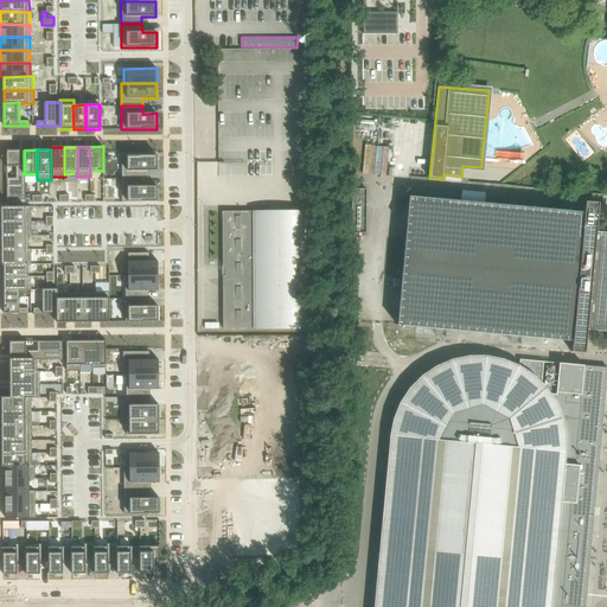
[(24,151),(6,151),(7,166),(16,166),(16,178),(7,178),(7,203),(21,203),(21,200),(24,200),(24,203),(25,203),(25,174),(24,174),(24,151)]
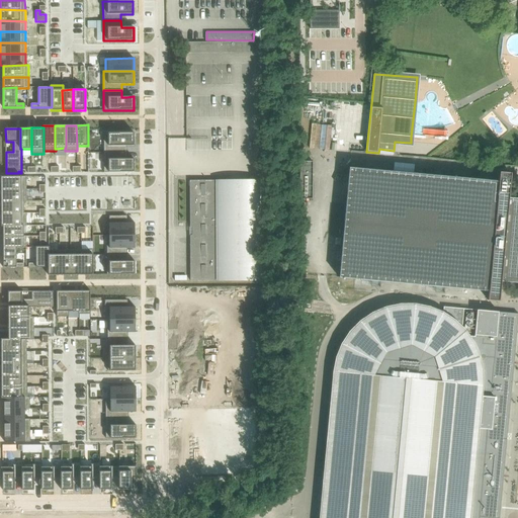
[(134,133),(103,133),(103,153),(121,152),(121,146),(126,146),(134,146),(134,133)]
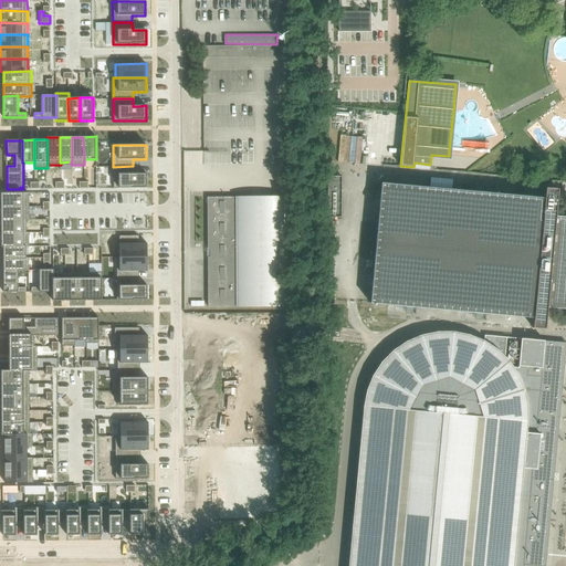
[(133,166),(113,167),(114,188),(147,188),(147,174),(138,174),(133,174),(133,166)]
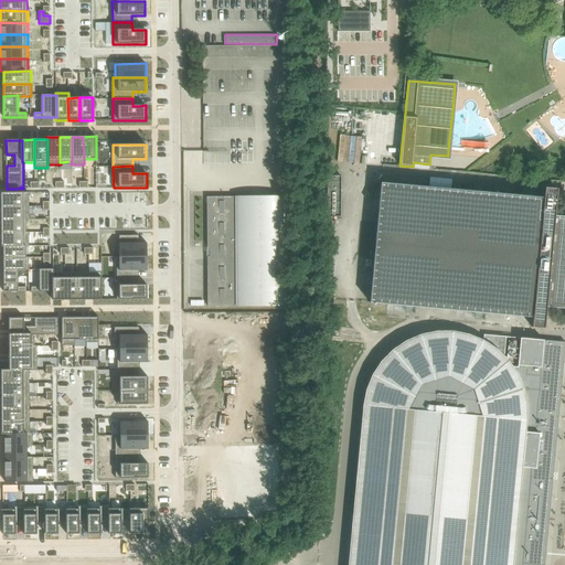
[(564,216),(555,216),(556,200),(557,189),(545,188),(544,198),(381,183),(370,302),(533,318),(532,328),(545,329),(546,312),(548,313),(551,313),(563,315),(563,308),(564,308),(564,216)]
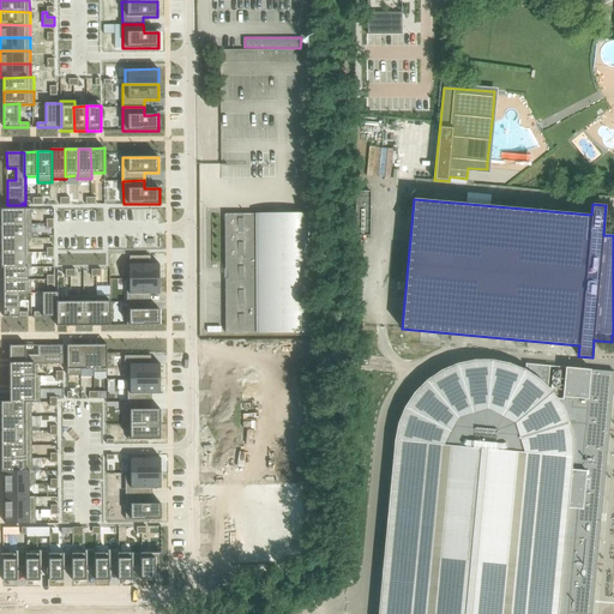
[(31,209),(1,209),(1,224),(31,224),(31,209)]
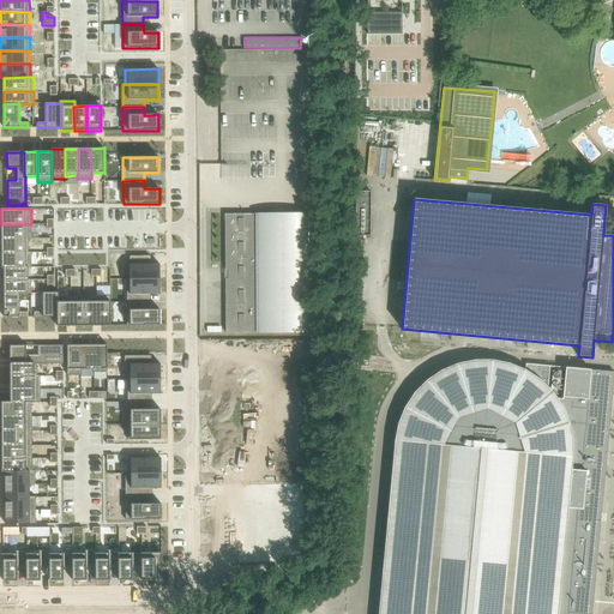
[(112,226),(161,224),(160,210),(112,210),(112,226)]
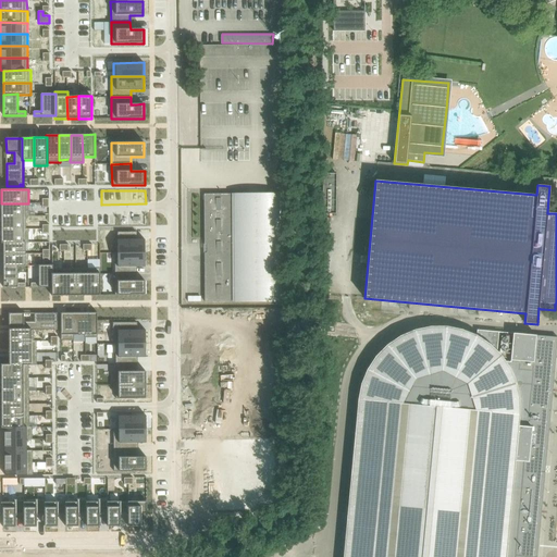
[(280,301),(279,194),(203,194),(205,244),(207,244),(207,252),(205,254),(205,302),(280,301)]
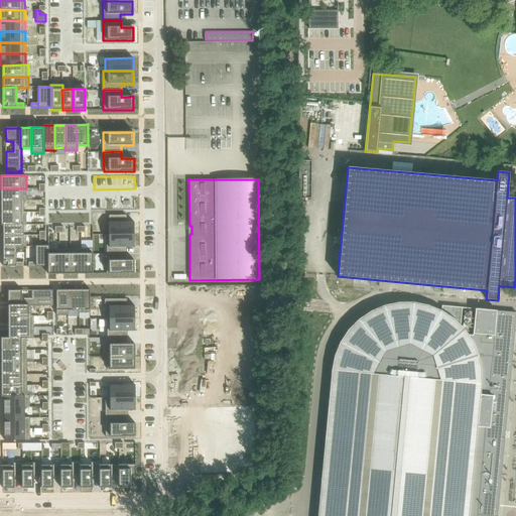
[(26,188),(1,188),(1,201),(24,201),(26,201),(26,188)]
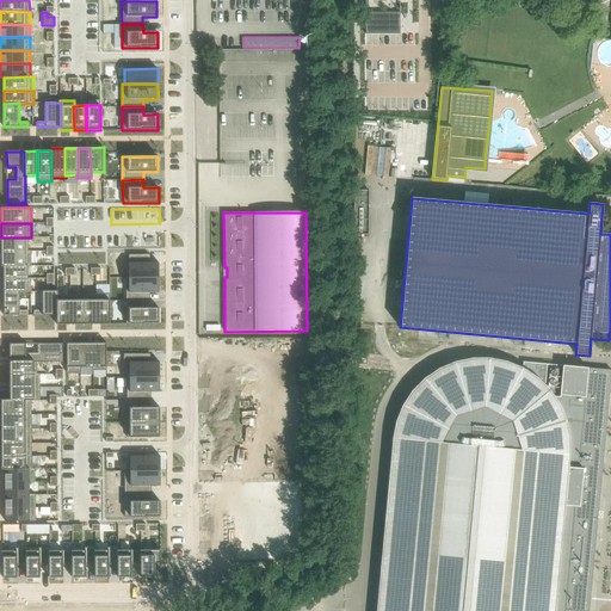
[(29,238),(1,238),(1,252),(29,252),(29,251),(29,238)]
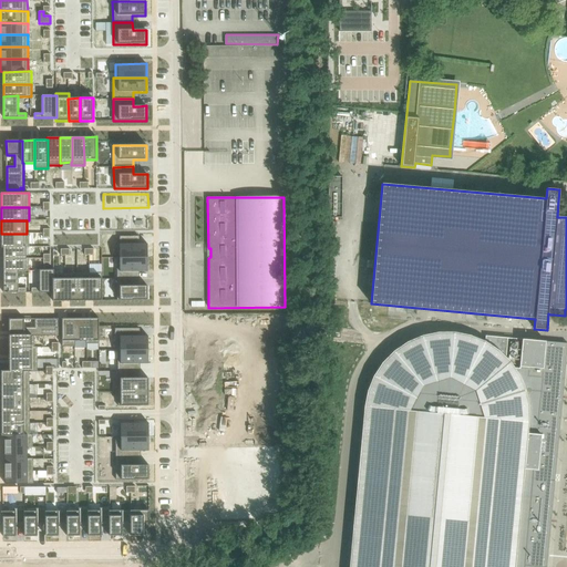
[(27,234),(1,234),(1,248),(3,248),(3,247),(26,247),(29,247),(29,233),(27,233),(27,234)]
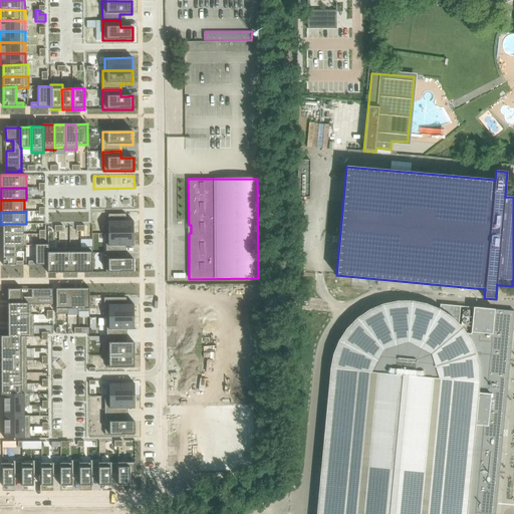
[(125,214),(108,214),(108,233),(108,234),(134,233),(134,221),(125,221),(121,221),(121,215),(125,215),(125,214)]
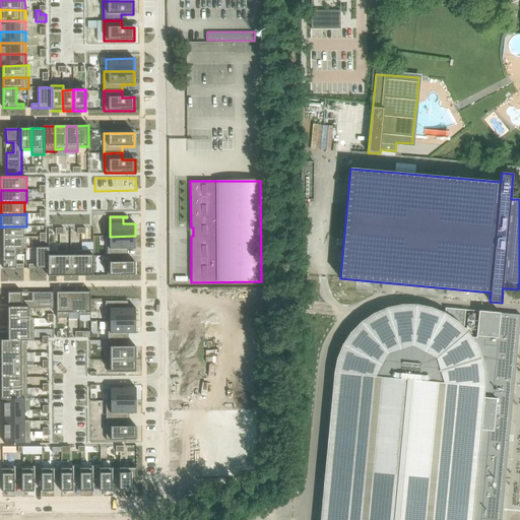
[(23,226),(3,226),(3,228),(3,238),(23,237),(23,226)]
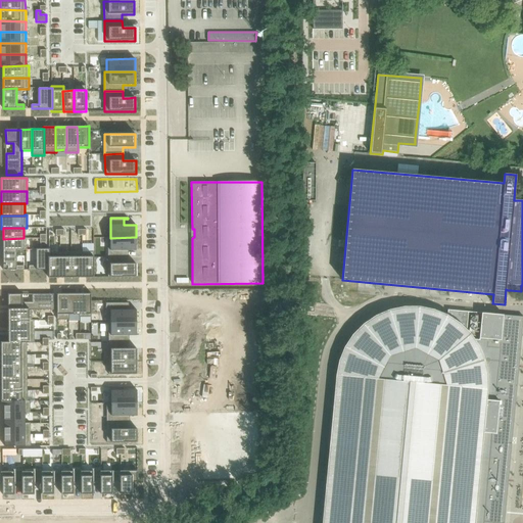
[(110,237),(107,237),(108,251),(108,257),(124,257),(124,250),(129,250),(136,250),(136,237),(110,238),(110,237)]
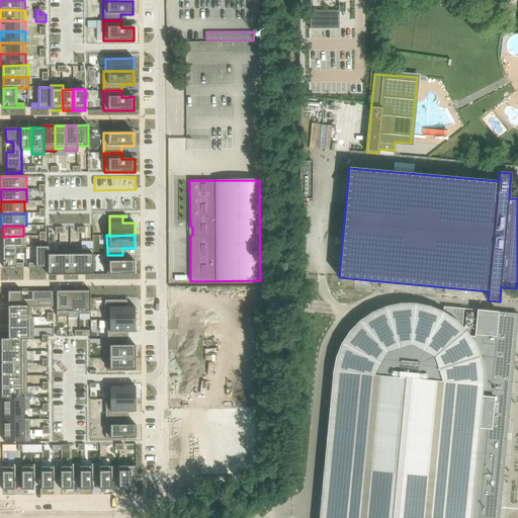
[(23,236),(3,237),(3,247),(16,247),(16,248),(26,248),(26,236),(23,236)]
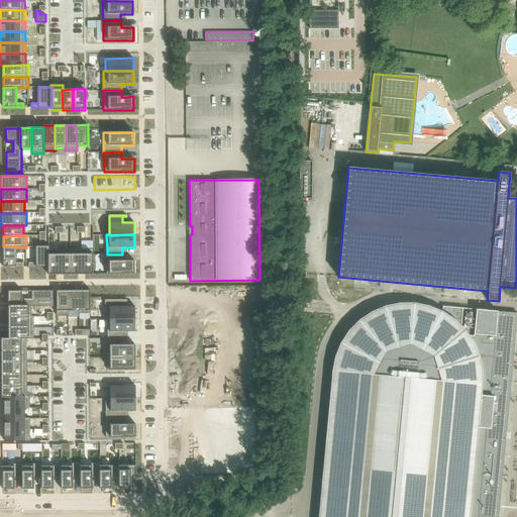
[(16,246),(3,246),(3,267),(24,267),(24,263),(16,263),(16,247),(16,246)]
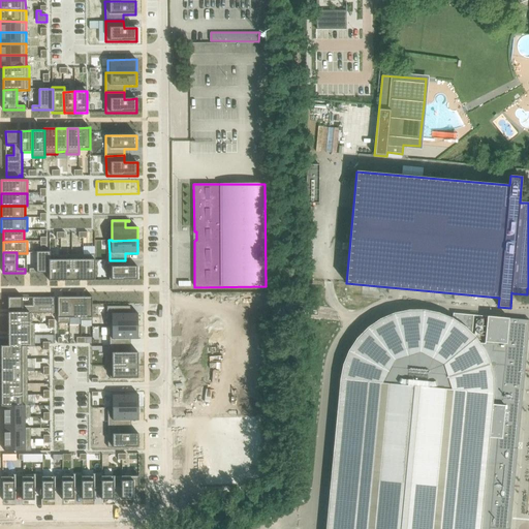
[(37,269),(29,269),(29,273),(50,273),(50,260),(51,260),(51,255),(51,252),(36,252),(37,269)]
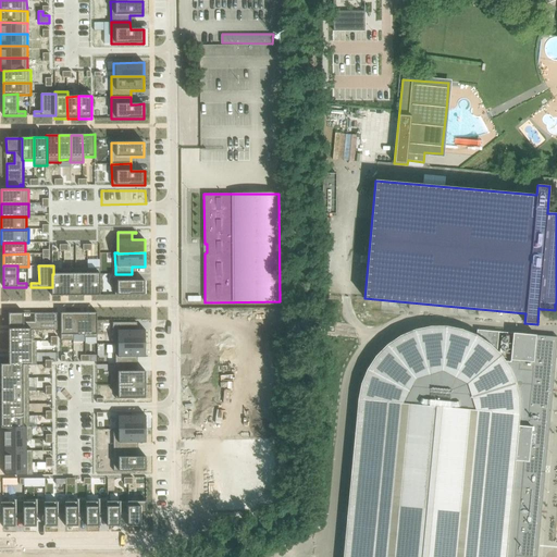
[(100,268),(87,269),(88,296),(100,296),(100,295),(100,268)]
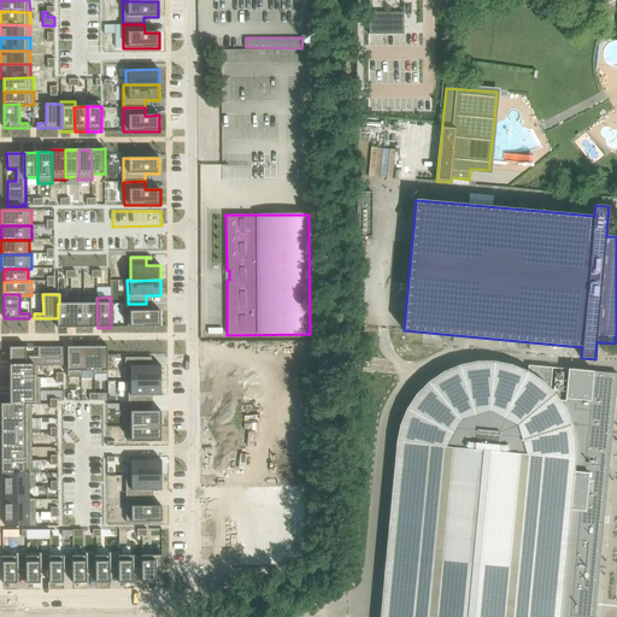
[(58,318),(58,328),(71,328),(71,298),(59,298),(59,304),(58,304),(58,318)]
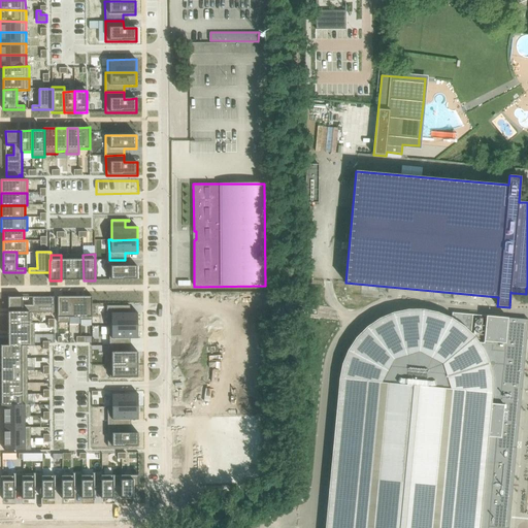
[(72,255),(61,255),(61,281),(72,281),(72,255)]
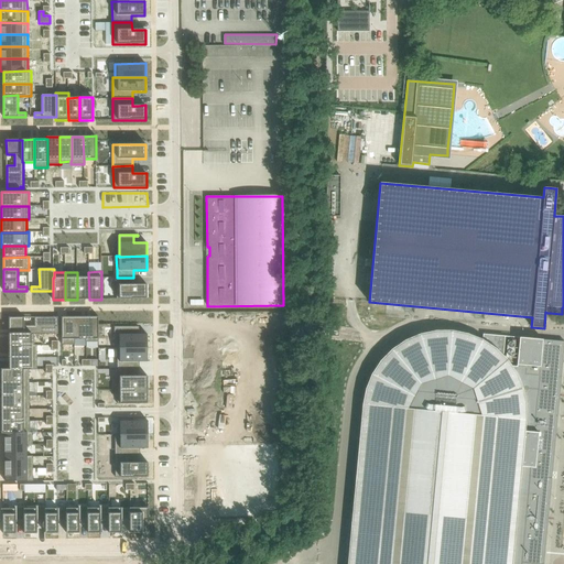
[(88,272),(77,272),(77,300),(89,300),(88,272)]
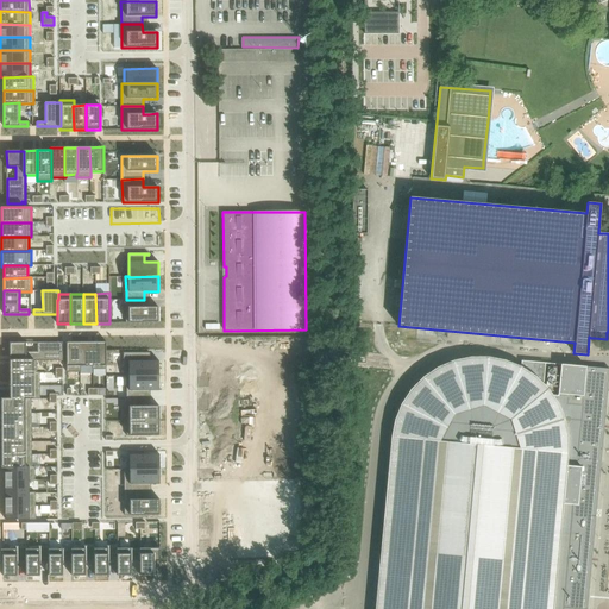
[(144,300),(126,300),(126,322),(158,322),(158,307),(150,307),(144,307),(144,300)]
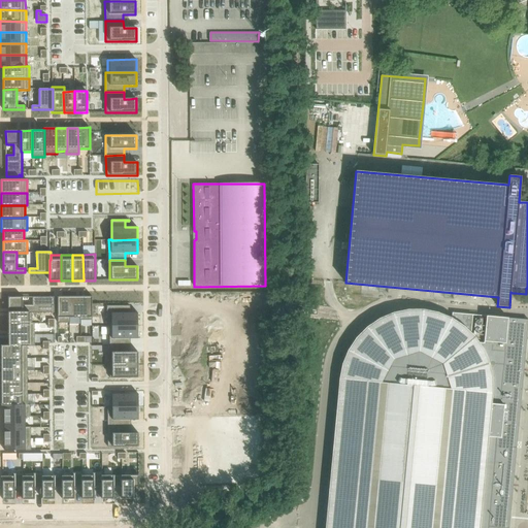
[(69,296),(58,296),(58,323),(70,323),(70,318),(69,318),(69,296)]
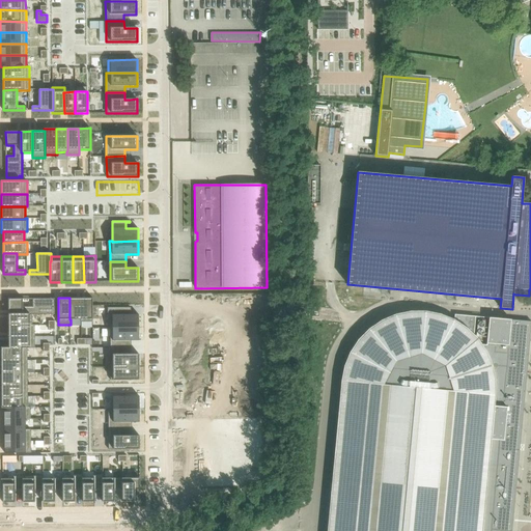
[(81,298),(70,298),(70,319),(71,319),(80,319),(81,319),(81,298)]
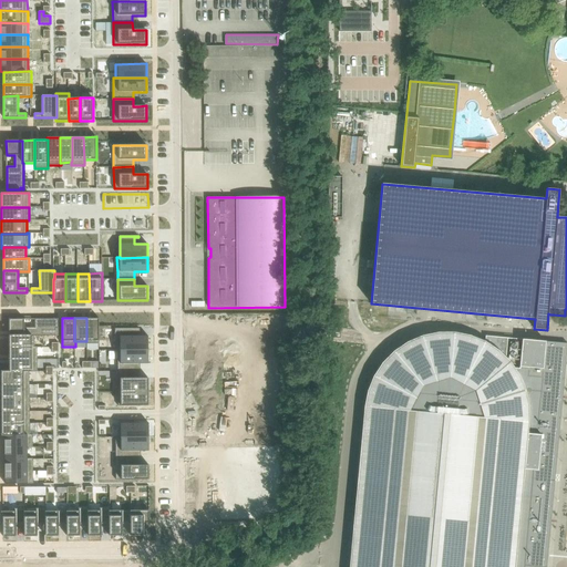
[(86,341),(85,341),(86,343),(99,343),(99,318),(86,318),(86,341)]
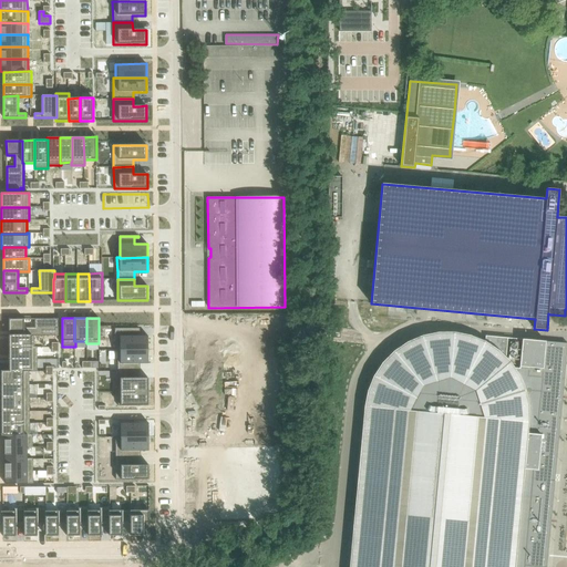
[(24,319),(9,319),(9,336),(34,336),(58,336),(58,334),(55,334),(55,332),(58,332),(58,319),(34,319),(34,328),(24,328),(24,319)]
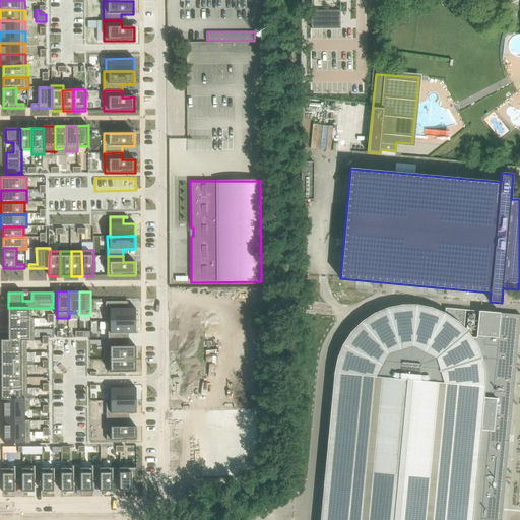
[(128,301),(106,301),(106,321),(108,321),(136,321),(136,308),(128,308),(124,308),(124,302),(128,302),(128,301)]
